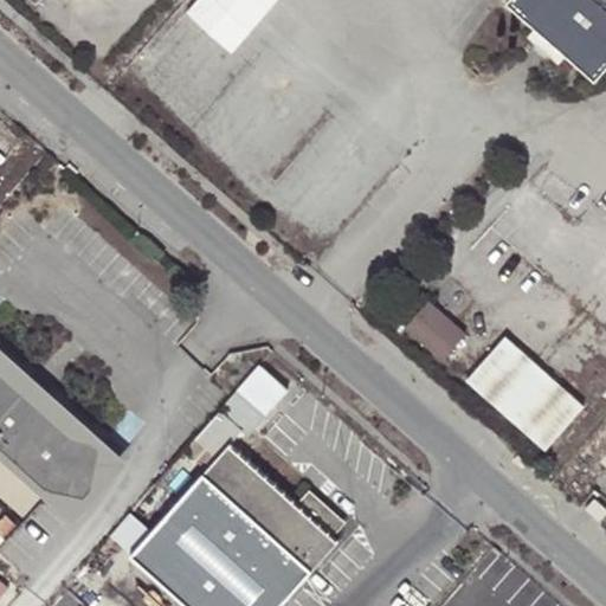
[(503,0),(594,79),(605,65),(605,5),(600,0),(503,0)]
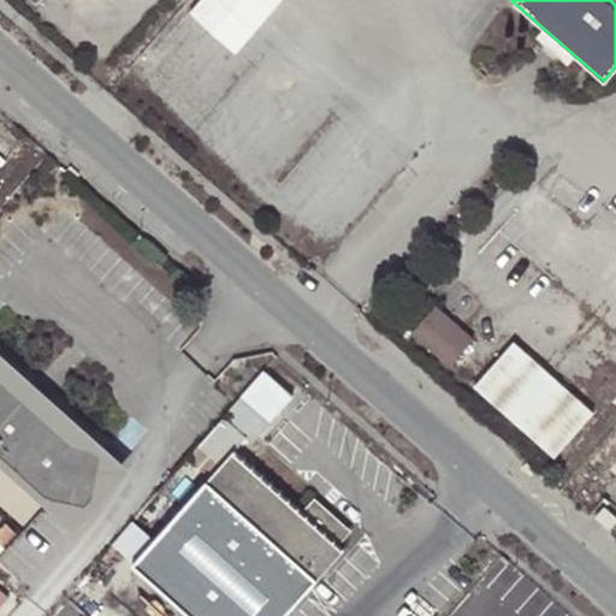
[(437,309),(414,335),(451,368),(474,343),(437,309)]
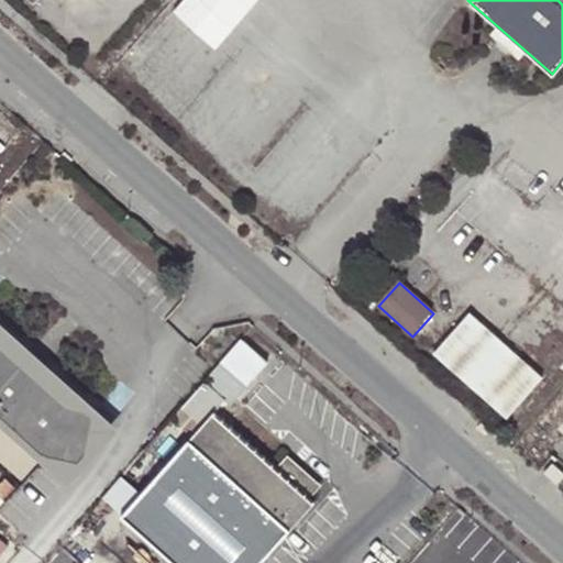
[(471,315),(434,355),(508,419),(544,378),(471,315)]
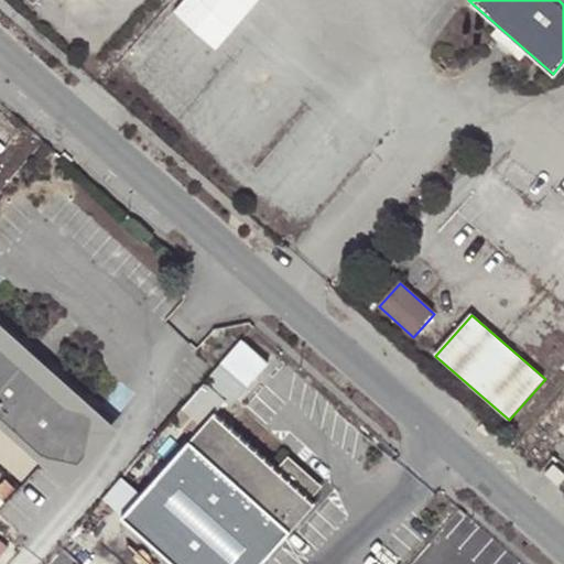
[(86,464),(98,411),(71,404),(0,339),(0,414),(44,455),(86,464)]
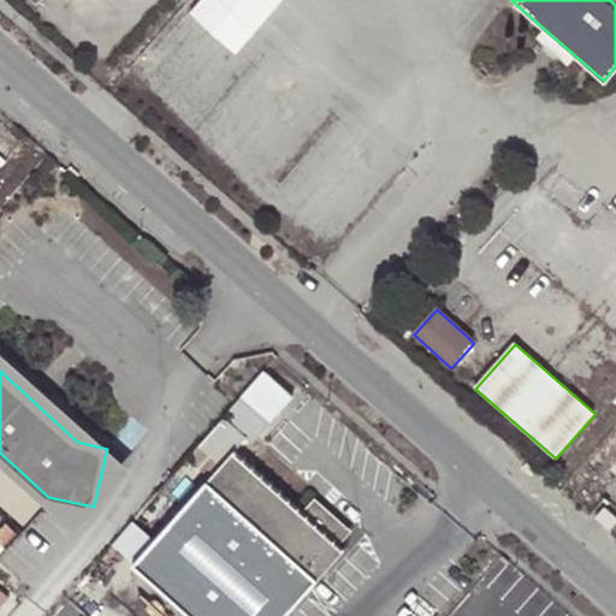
[(280,615),(342,548),(337,543),(302,510),(234,449),(179,511),(135,564),(193,615),(280,615)]
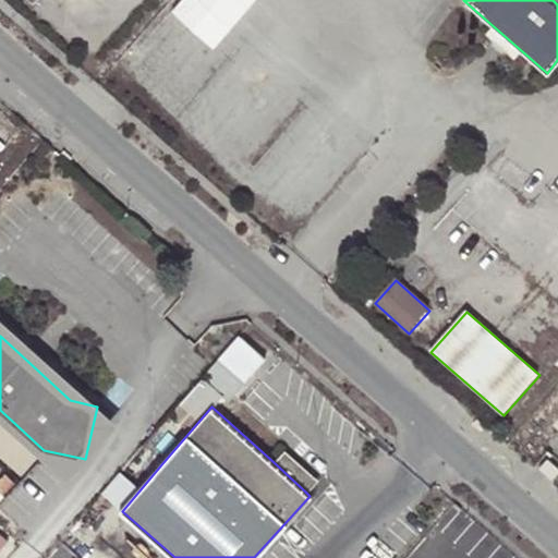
[(486,425),(476,417),(473,422),(483,431),(486,425)]
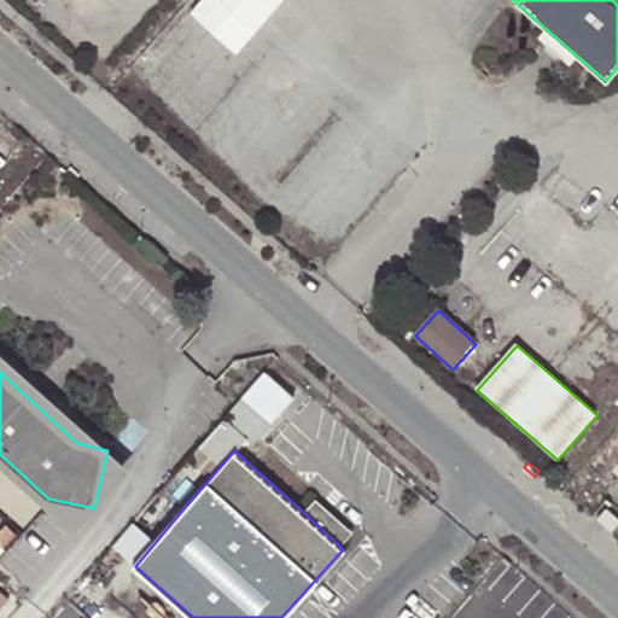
[(135,566),(180,513),(159,494),(112,547),(135,566)]
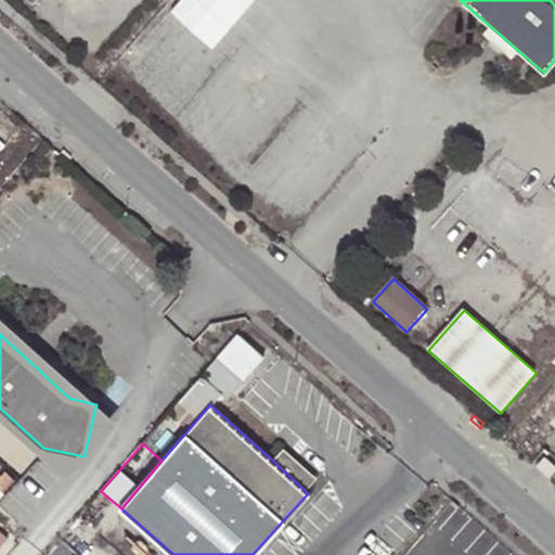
[(283,447),(272,460),(304,489),(317,476),(283,447)]
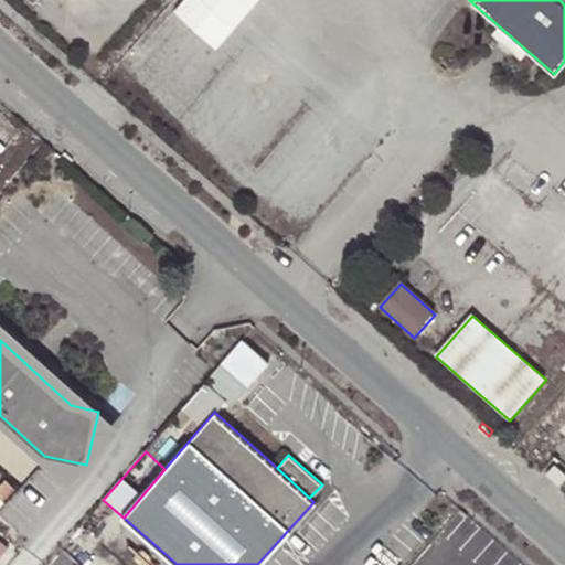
[(564,471),(554,464),(546,473),(560,483),(564,477),(564,471)]
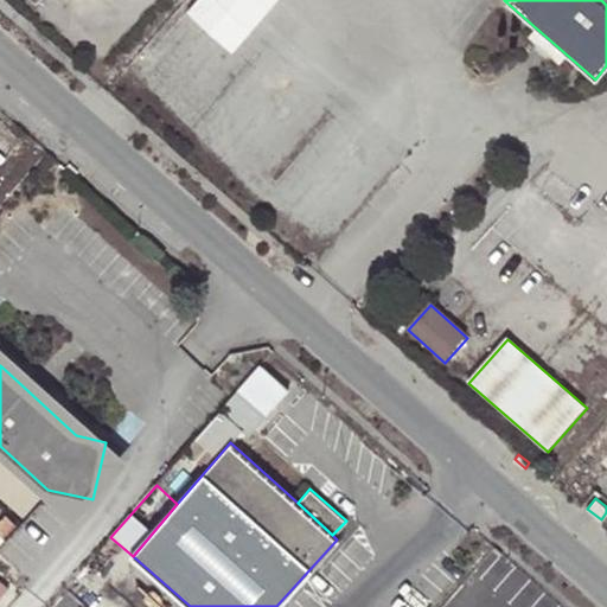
[(0,602),(16,582),(0,569),(0,602)]
